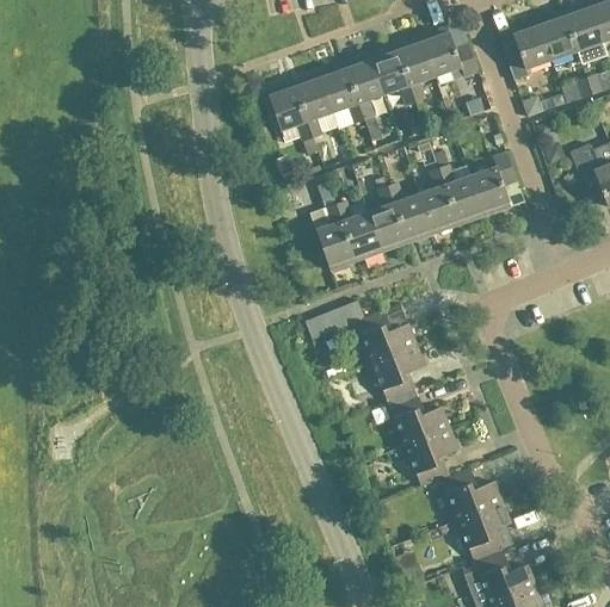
[(596,0),(587,4),(602,43),(609,39),(609,0),(596,0)]
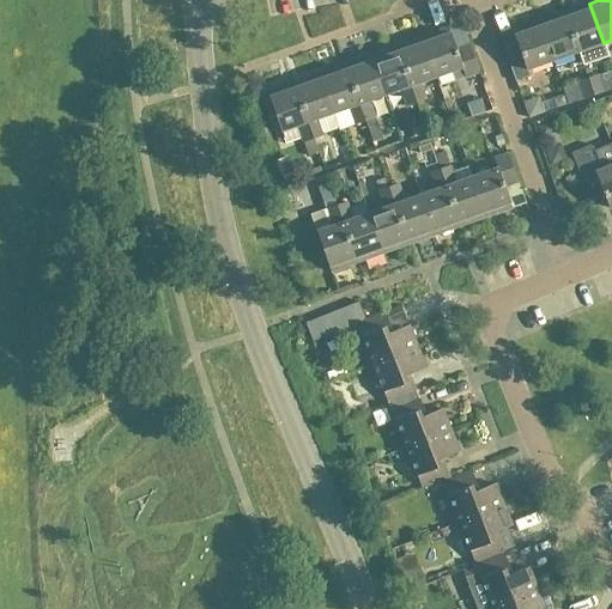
[(589,4),(563,12),(577,52),(582,66),(609,56),(604,43),(589,4)]
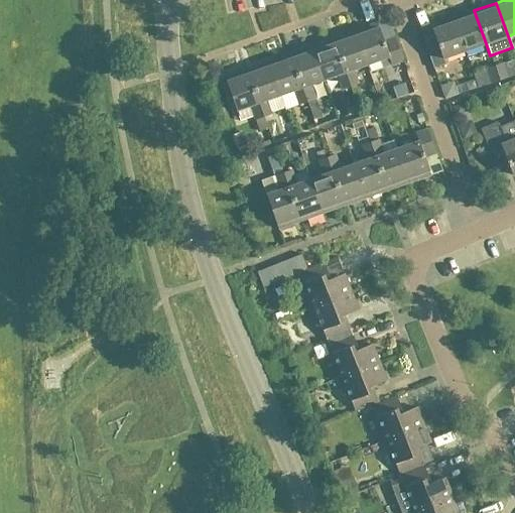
[(465,51),(486,43),(474,10),(453,18),(465,51)]
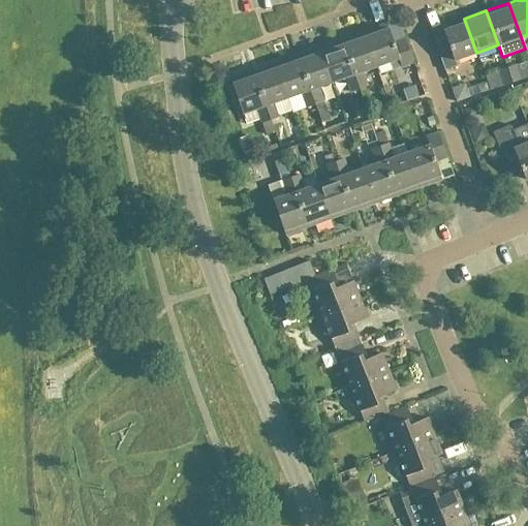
[(455,60),(476,53),(464,19),(430,31),(444,71),(457,67),(455,60)]
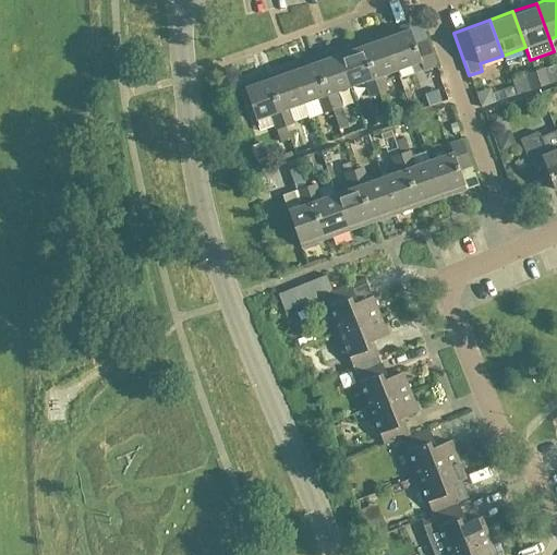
[(408,25),(384,33),(397,70),(419,62),(422,71),(436,65),(426,40),(414,45),(408,25)]
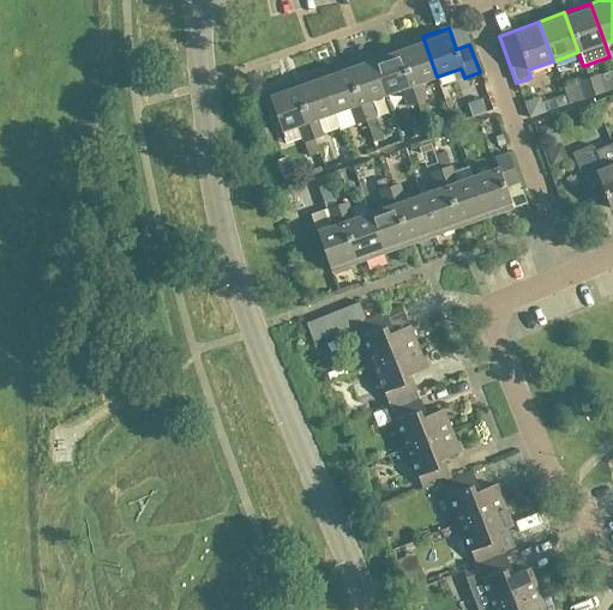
[(397,46),(416,102),(426,98),(420,83),(437,77),(422,36),(397,46)]
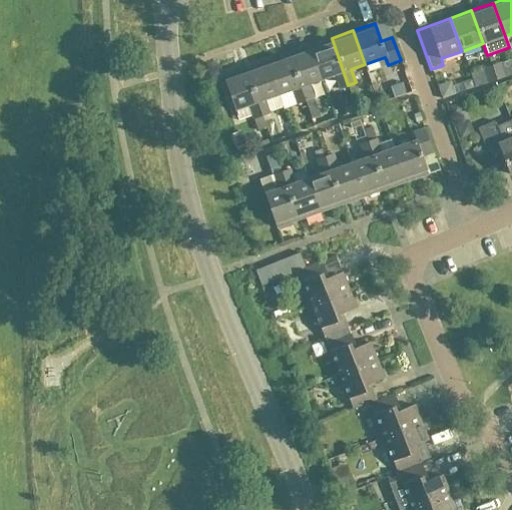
[(310,45),(322,79),(335,74),(340,88),(348,85),(332,38),(310,45)]
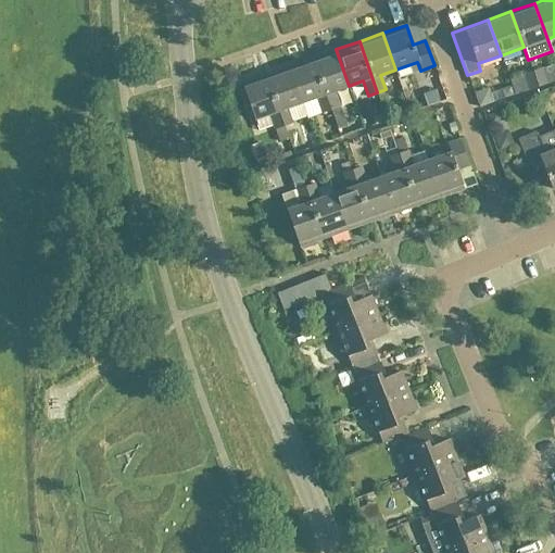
[(313,58),(330,109),(339,105),(333,91),(349,86),(336,49),(313,58)]
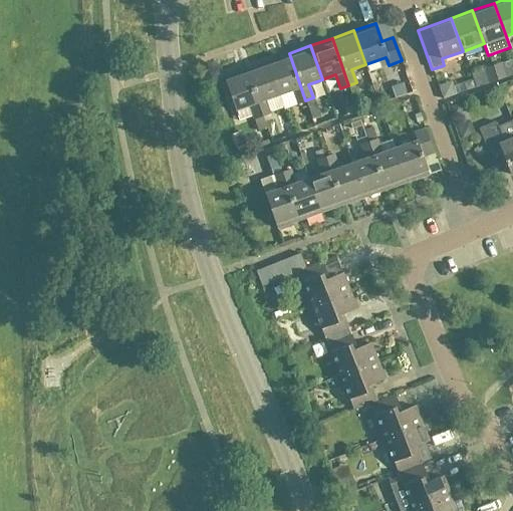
[(267,60),(279,94),(293,89),(297,102),(305,100),(289,53),(267,60)]
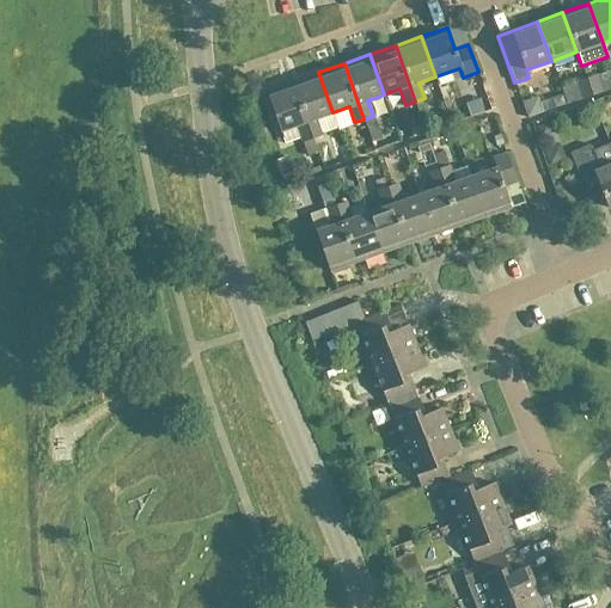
[(300,78),(293,81),(313,137),(322,135),(321,131),(317,118),(333,112),(318,72),(300,78)]
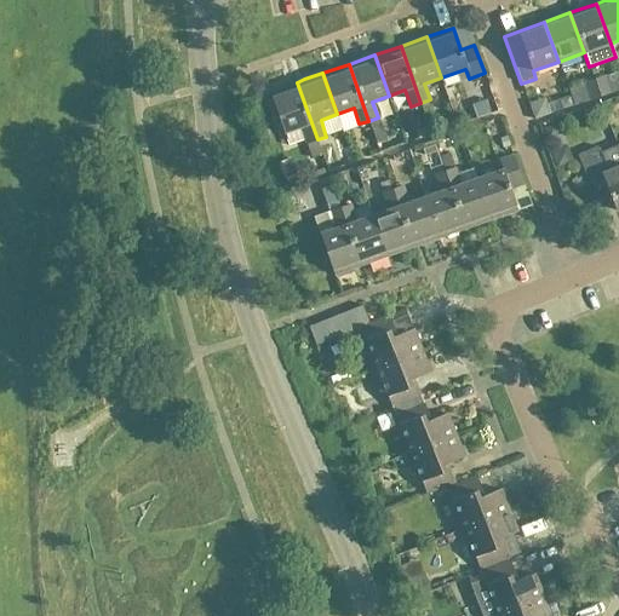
[(601,98),(611,95),(605,79),(595,81),(601,98)]
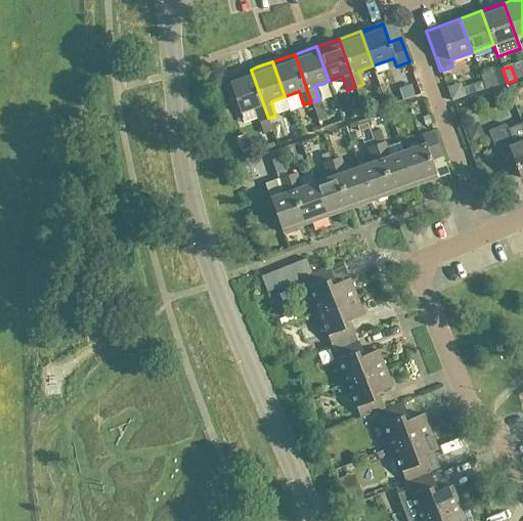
[(508,83),(503,69),(495,72),(499,86),(508,83)]
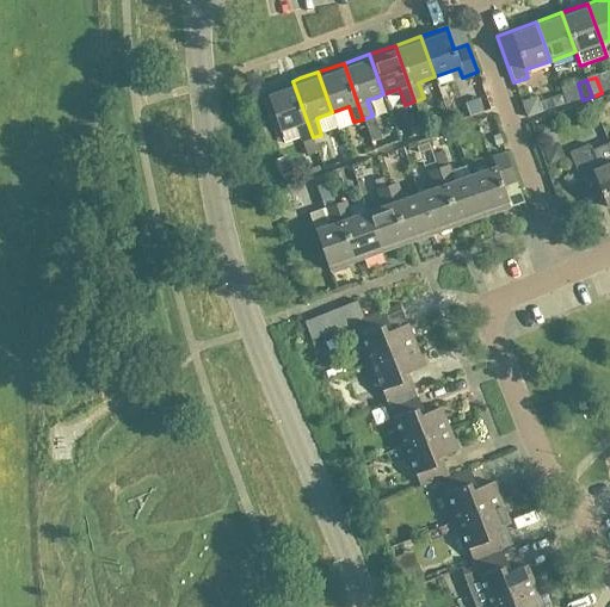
[(313,137),(293,81),(266,90),(281,130),(297,124),(303,141),(313,137)]
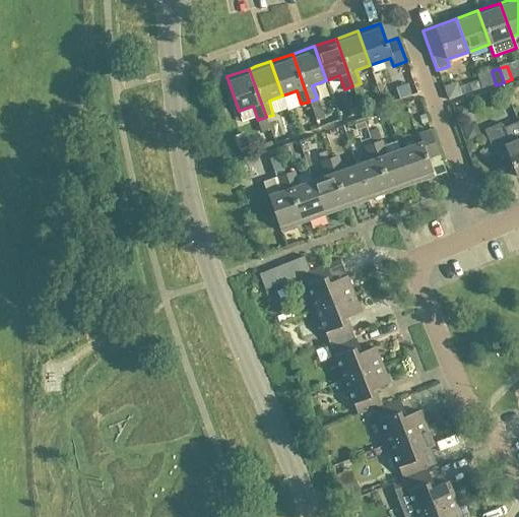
[(516,178),(518,177),(518,126),(517,122),(502,128),(501,124),(484,131),(495,155),(505,151),(516,178)]
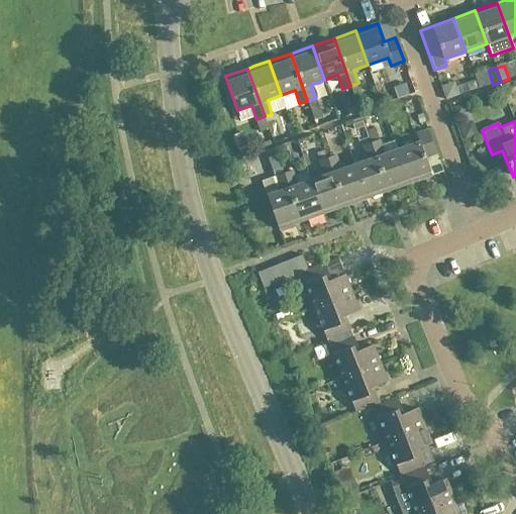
[(416,133),(419,140),(397,147),(410,183),(432,175),(425,157),(436,152),(428,129),(416,133)]
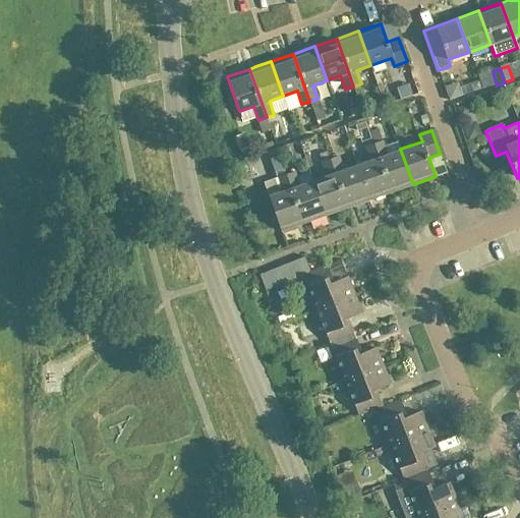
[(413,184),(400,149),(387,154),(382,140),(373,144),(391,191),(413,184)]
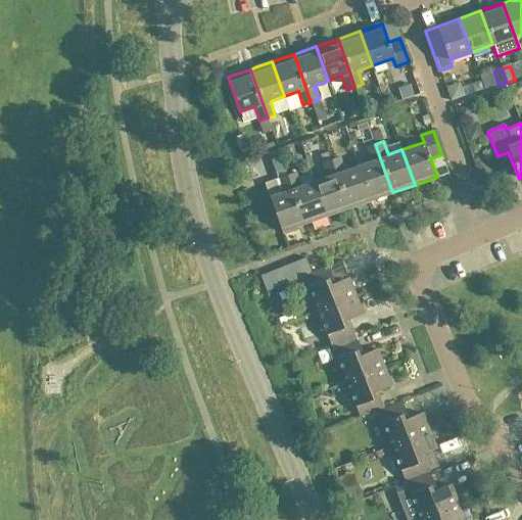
[(392,192),(375,144),(367,146),(372,160),(359,164),(371,199),(392,192)]
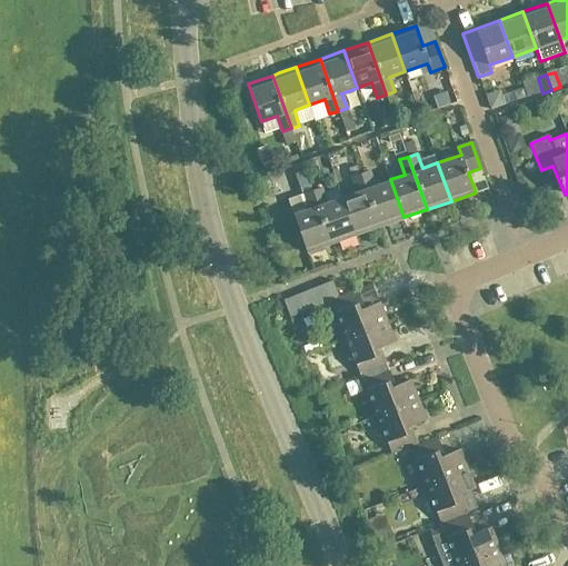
[(404,217),(390,179),(375,185),(369,170),(360,174),(379,226),(404,217)]
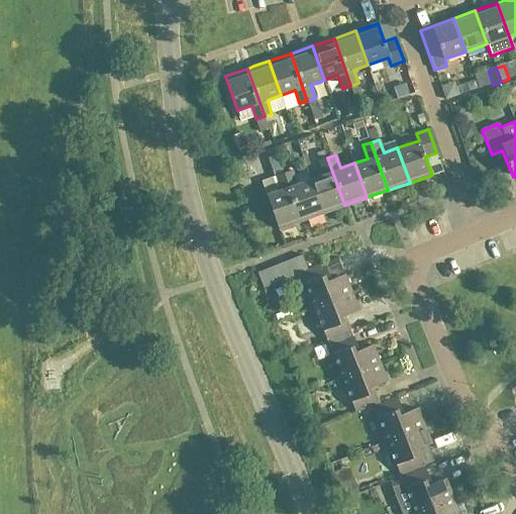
[(311,178),(322,212),(344,205),(327,158),(319,160),(324,174),(311,178)]
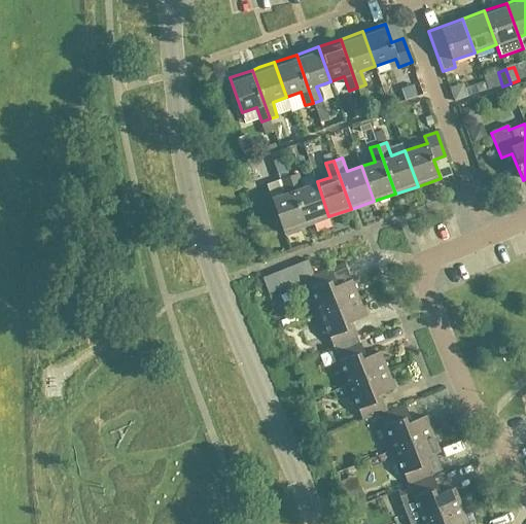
[(289,176),(307,224),(328,216),(317,181),(302,186),(297,173),(289,176)]
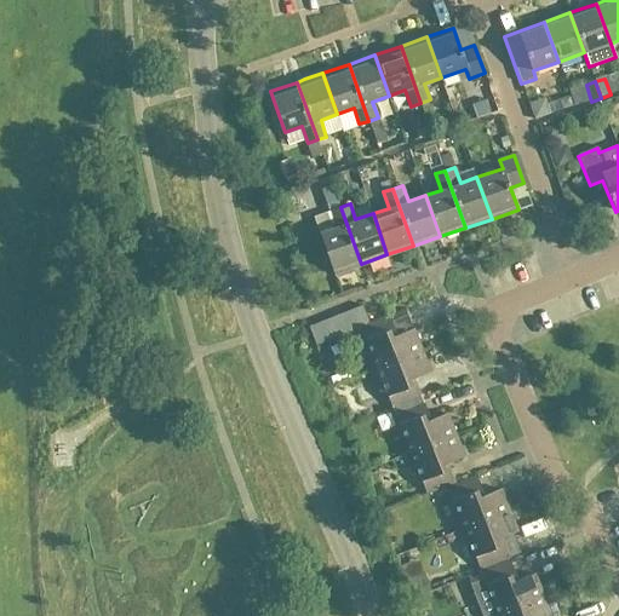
[(315,216),(320,232),(334,272),(361,264),(340,207),(315,216)]
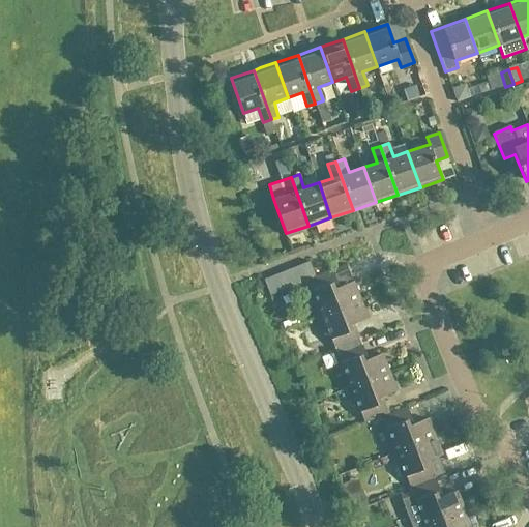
[(307,280),(322,314),(361,298),(353,280),(340,286),(332,269),(307,280)]
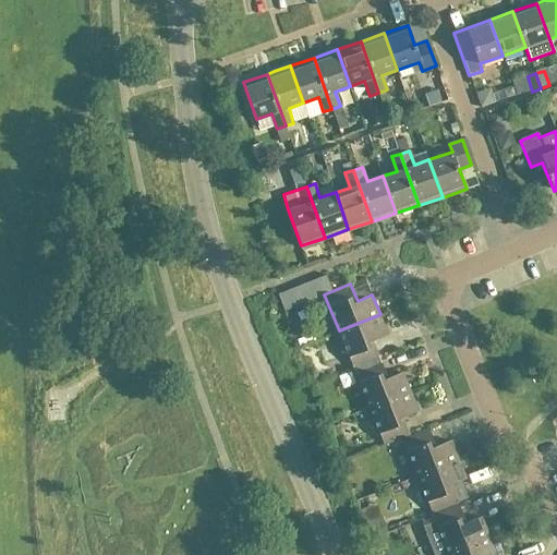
[(367,364),(380,360),(372,339),(388,334),(380,314),(339,330),(353,366),(366,363),(367,364)]
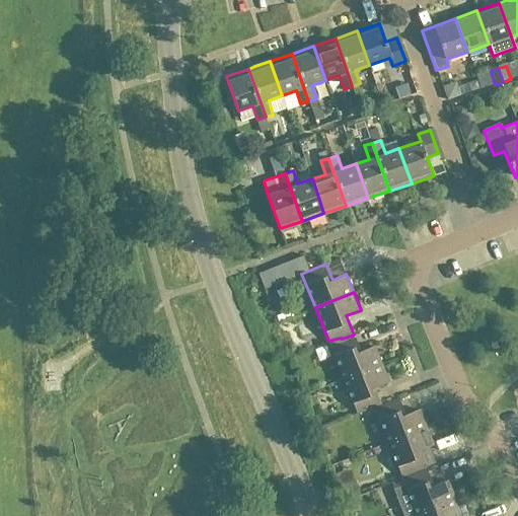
[(328,341),(344,378),(381,363),(374,346),(360,351),(354,335),(342,339),(341,338),(328,341)]
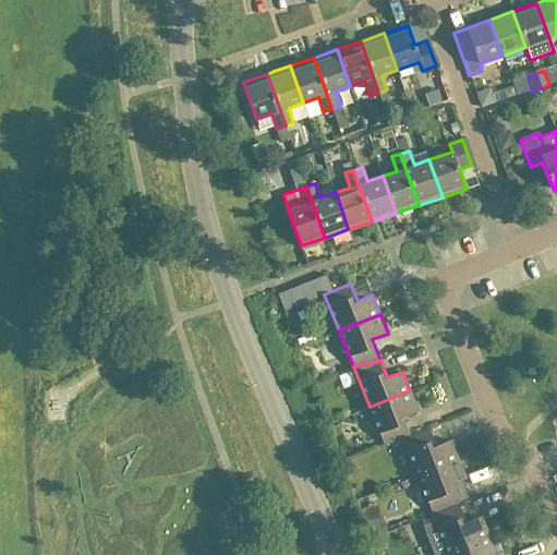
[(410,390),(370,407),(384,444),(409,434),(401,417),(418,410),(410,390)]
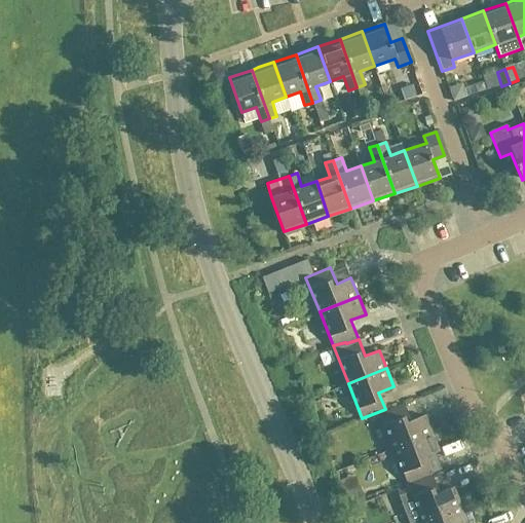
[(379,413),(394,447),(432,432),(424,413),(410,418),(404,404),(379,413)]
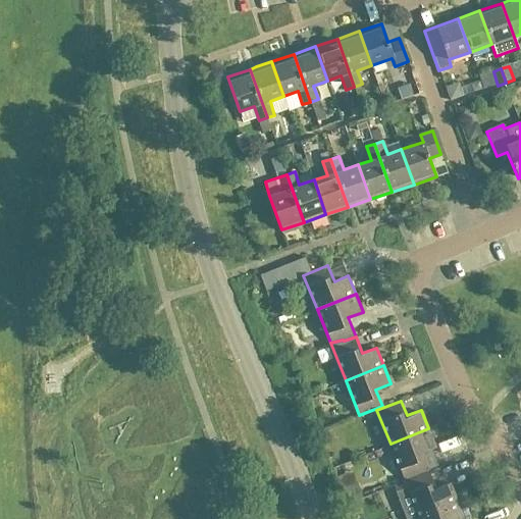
[(428,428),(391,444),(404,478),(428,469),(421,453),(436,447),(428,428)]
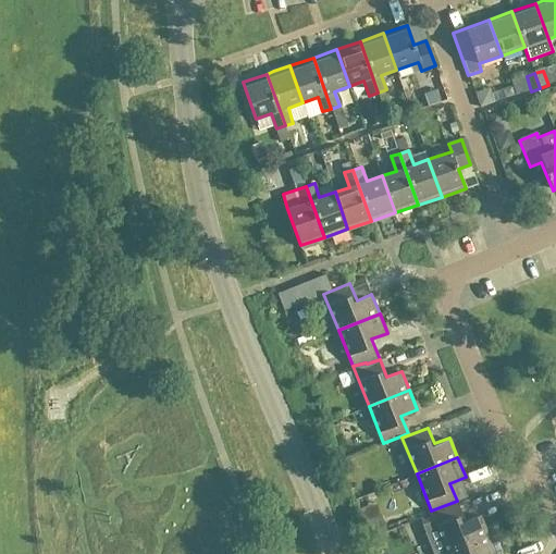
[(433,514),(420,518),(433,553),(435,553),(447,550),(487,533),(481,515),(465,521),(458,504),(433,514)]
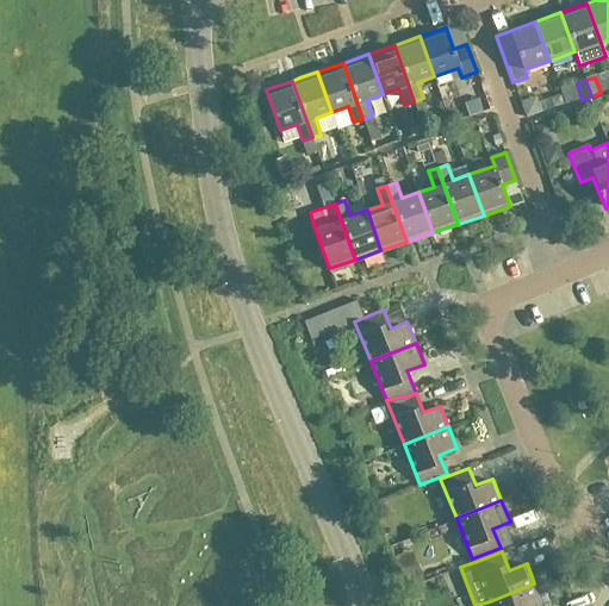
[(534,583),(490,601),(491,605),(541,605),(542,605),(534,583)]
